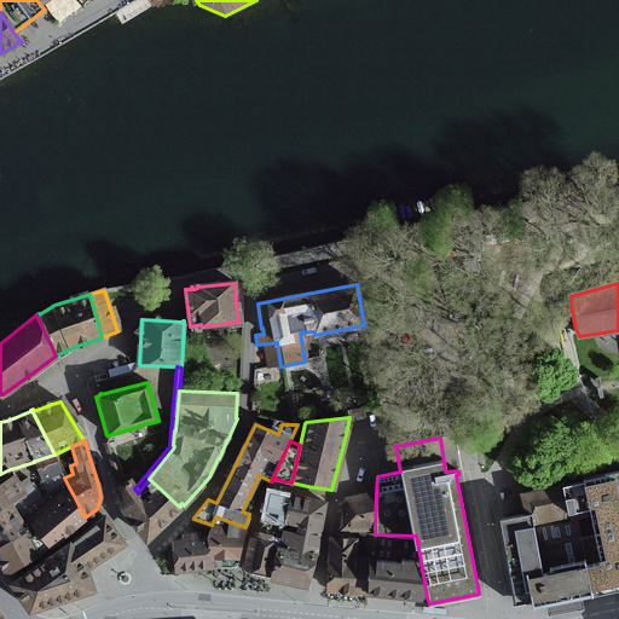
[(35,461),(34,461),(34,462),(42,481),(56,476),(63,474),(58,464),(55,455),(53,455),(35,461)]
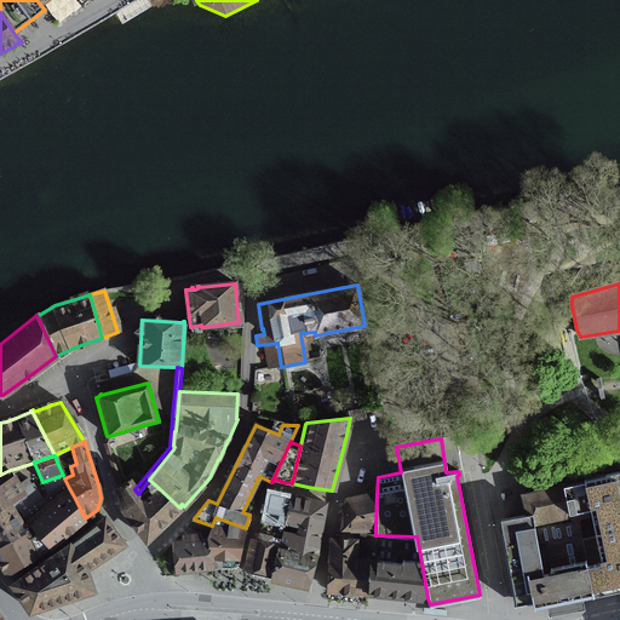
[(22,491),(18,484),(13,477),(15,477),(13,474),(12,475),(10,470),(0,475),(0,505),(9,500),(22,491)]
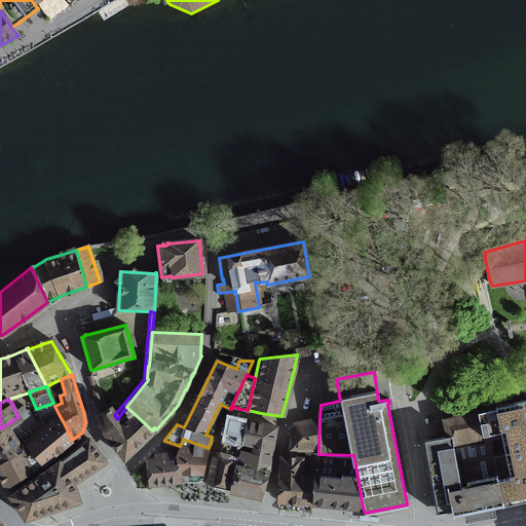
[(501,438),(505,455),(493,457),(497,476),(503,504),(525,500),(525,499),(525,403),(525,401),(495,407),(495,409),(500,431),(501,438)]
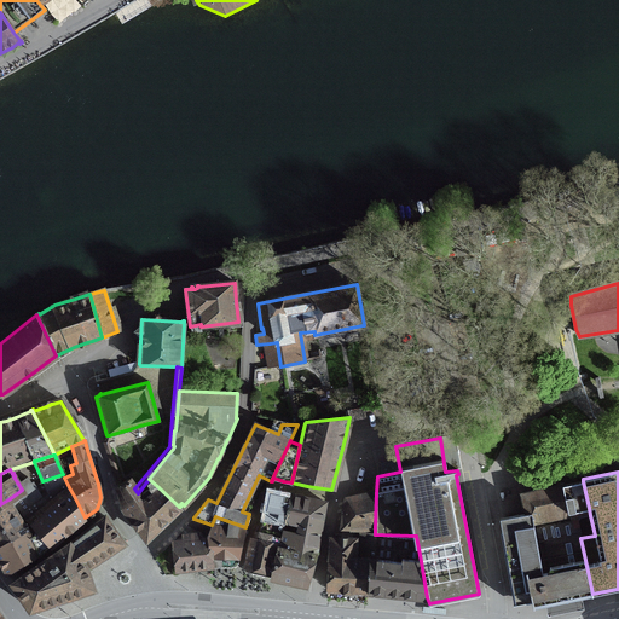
[(22,490),(9,499),(16,512),(18,510),(24,520),(38,510),(69,487),(64,478),(63,474),(56,476),(42,481),(47,495),(42,498),(35,487),(34,489),(28,478),(18,484),(22,490)]
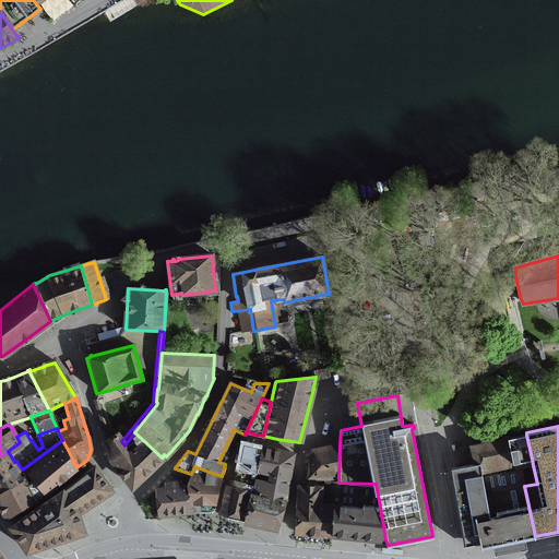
[(134,432),(125,445),(121,441),(117,433),(107,441),(111,459),(132,487),(159,460),(162,458),(143,440),(134,432)]
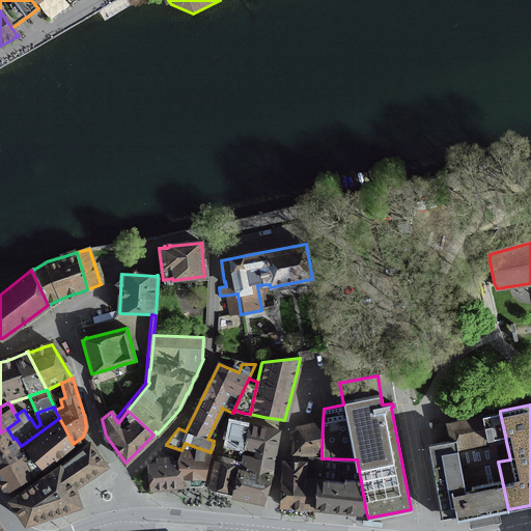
[(490,448),(488,445),(495,444),(495,443),(494,439),(505,436),(500,413),(488,415),(483,416),(466,420),(448,424),(451,440),(455,440),(457,447),(460,446),(463,454),(490,448)]
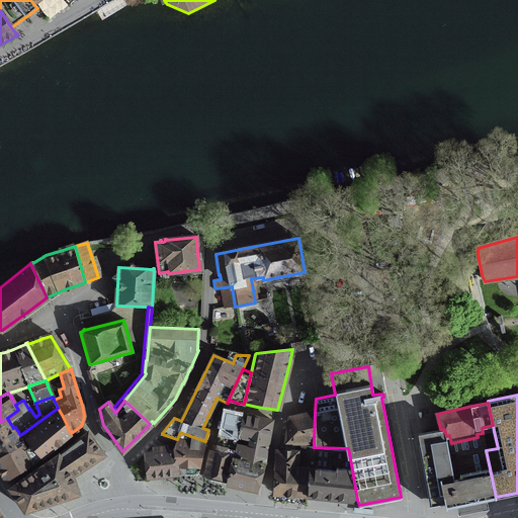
[(22,437),(23,438),(22,439),(33,464),(69,435),(71,433),(62,415),(58,408),(31,427),(32,428),(23,436),(24,436),(22,437)]
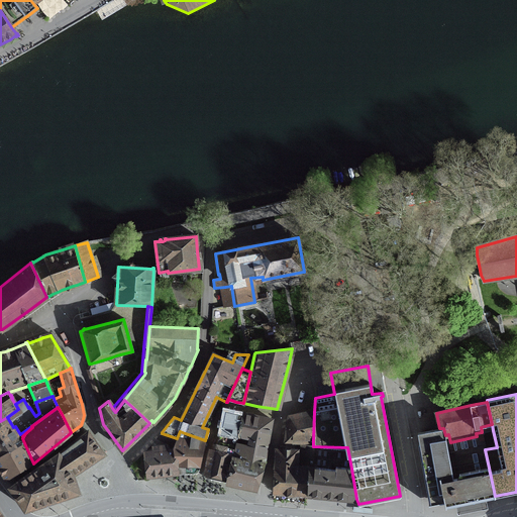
[(237,436),(238,436),(242,414),(238,413),(224,410),(219,435),(216,445),(228,447),(234,449),(237,436)]
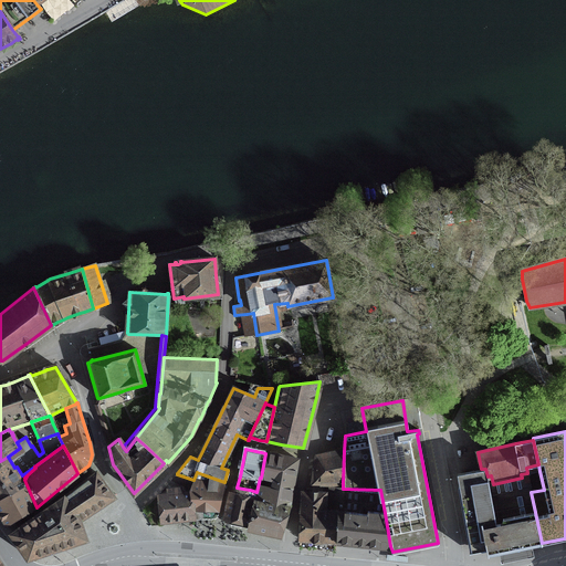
[(338,516),(339,515),(341,505),(342,483),(343,483),(344,451),(336,453),(316,457),(313,484),(329,483),(328,504),(324,504),(324,494),(302,493),(302,503),(301,525),(300,540),(336,542),(338,516)]
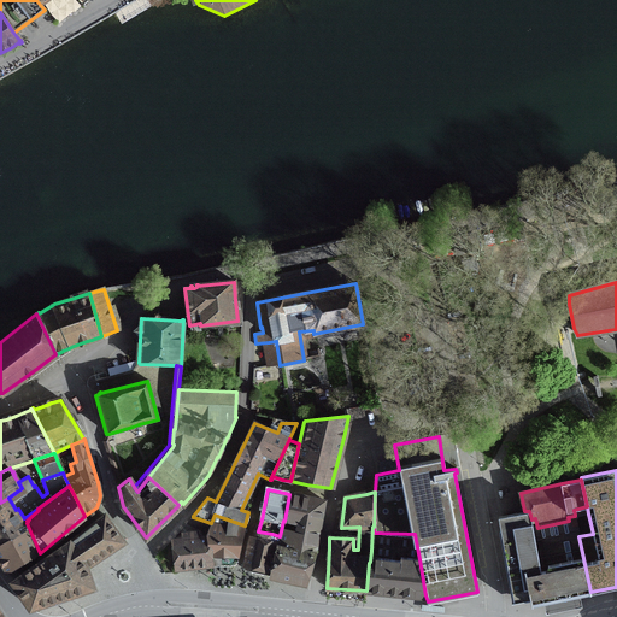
[(305,583),(315,554),(317,541),(318,530),(321,516),(324,501),(289,494),(285,521),(283,521),(280,536),(278,544),(271,571),(270,571),(269,576),(288,580),(305,583)]
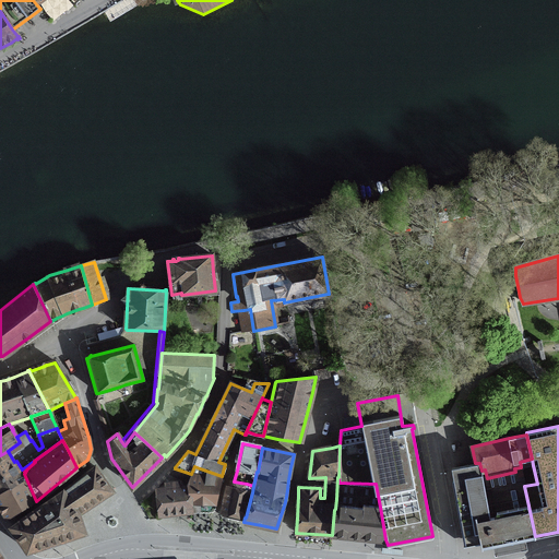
[(14,462),(8,451),(0,455),(0,492),(14,485),(13,479),(23,475),(22,474),(14,462)]
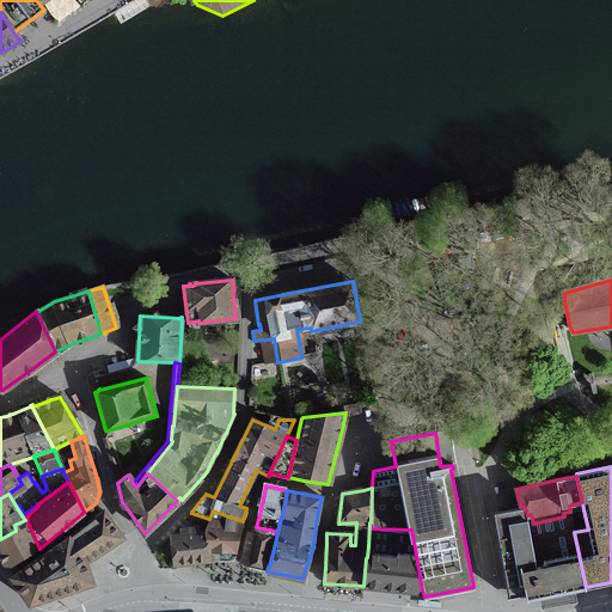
[(507,599),(526,594),(520,565),(536,563),(527,518),(527,515),(525,507),(520,507),(520,509),(512,510),(512,509),(510,509),(494,513),(497,526),(494,527),(496,540),(505,586),(507,598),(507,599)]
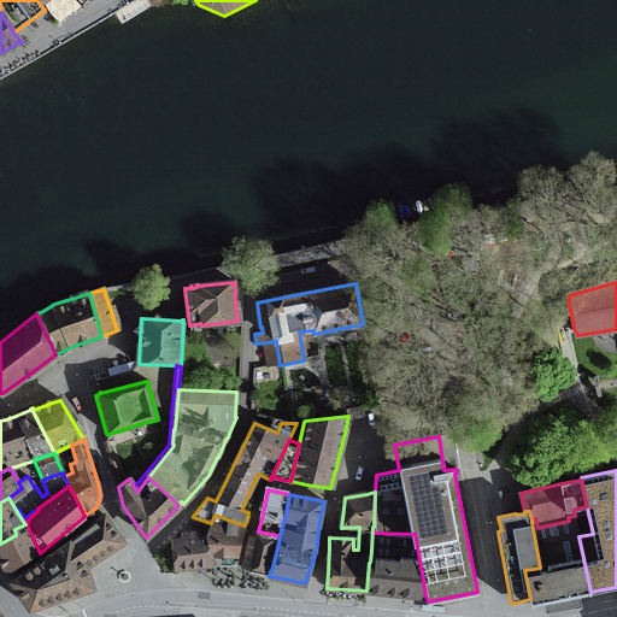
[(221,517),(215,515),(211,523),(205,536),(209,565),(210,565),(231,565),(234,563),(236,562),(245,526),(221,517)]
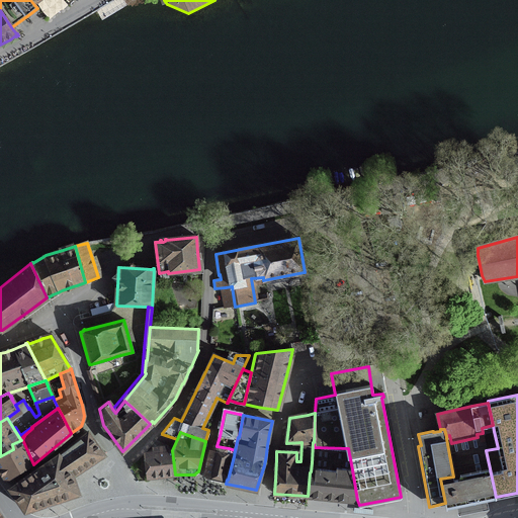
[(51,460),(10,489),(25,510),(78,493),(72,477),(103,455),(88,433),(66,450),(51,460)]
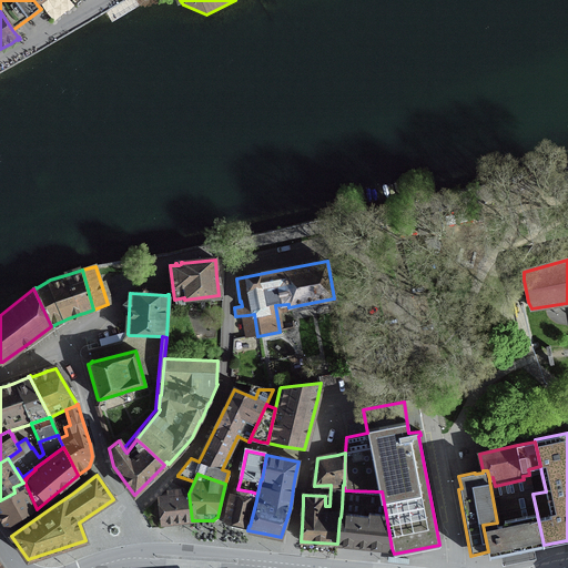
[(172,483),(191,489),(194,482),(181,477),(178,476),(172,483)]
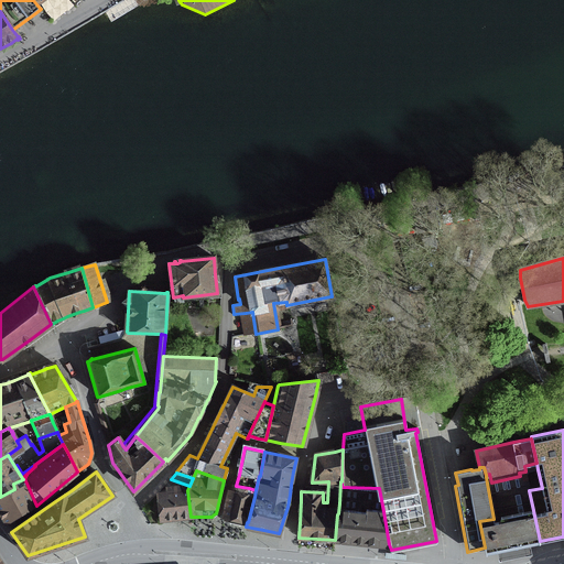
[(495,518),(494,519),(479,521),(485,548),(496,545),(497,550),(540,541),(529,490),(527,481),(522,483),(521,476),(520,476),(491,483),(488,483),(495,518)]
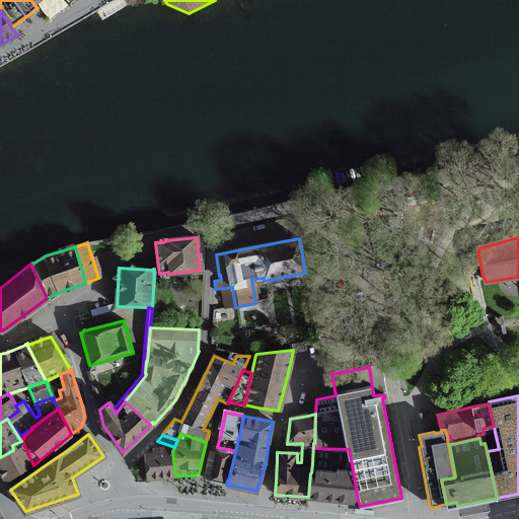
[(33,465),(22,440),(20,440),(21,441),(12,445),(13,450),(0,457),(0,471),(1,472),(5,480),(4,482),(5,483),(33,465)]
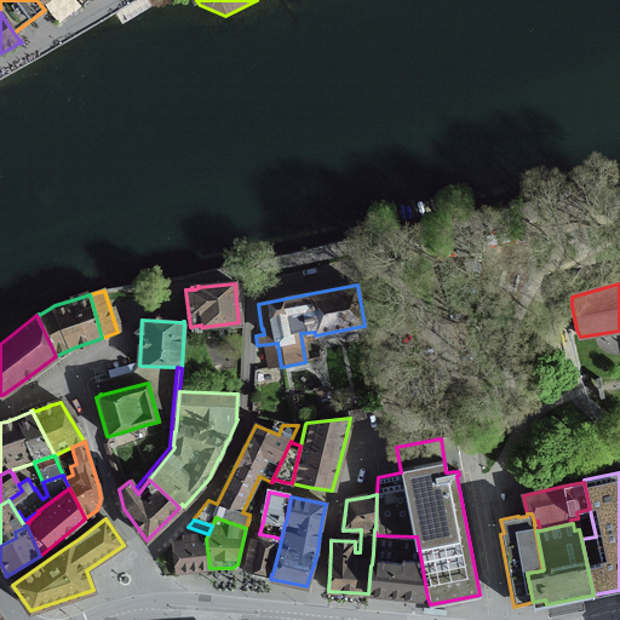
[(273,574),(280,546),(281,539),(274,537),(259,534),(258,533),(256,541),(252,541),(246,568),(247,568),(246,574),(259,577),(270,579),(271,574),(273,574)]
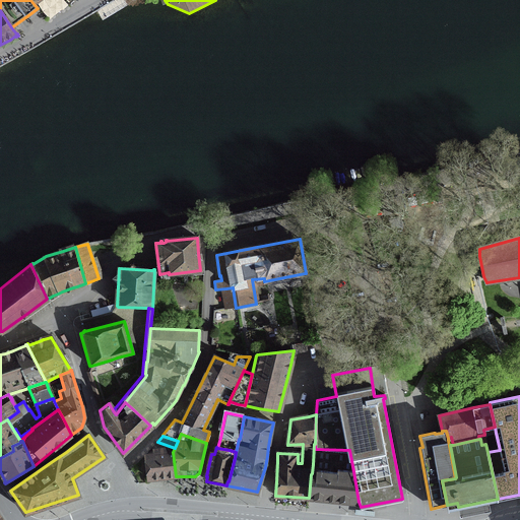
[(176,476),(173,452),(146,456),(149,479),(176,476)]
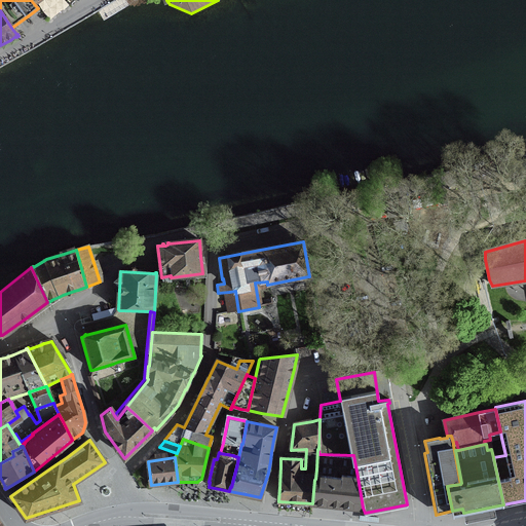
[(317,475),(315,475),(315,479),(314,480),(312,503),(325,504),(329,504),(354,508),(361,509),(362,509),(363,508),(358,477),(357,477),(341,475),(341,478),(317,475)]
